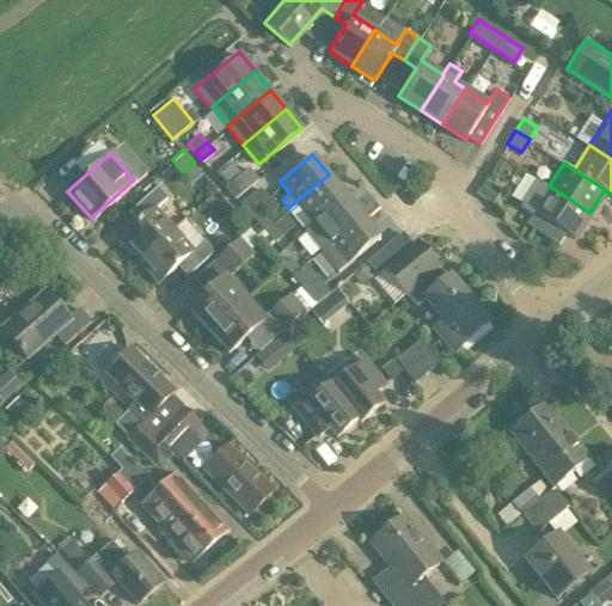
[(234,196),(258,177),(249,164),(225,183),(234,196)]
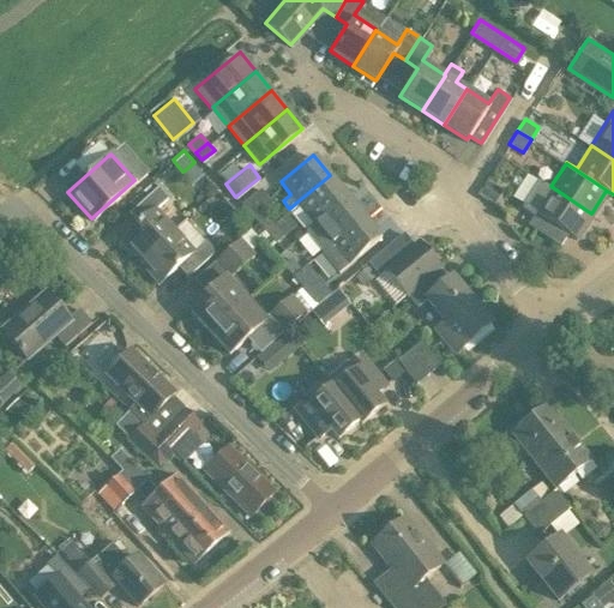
[(330,175),(298,202),(313,222),(314,223),(347,196),(330,175)]
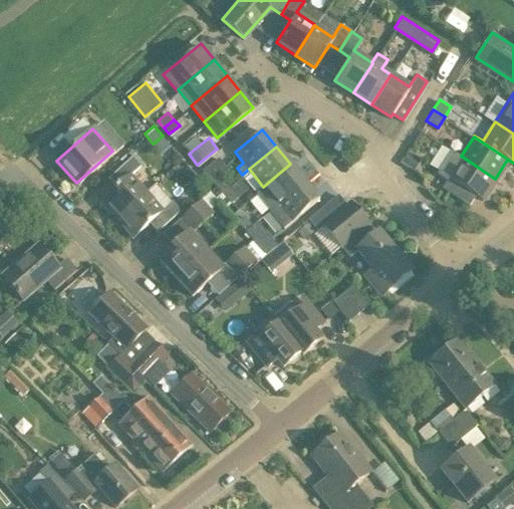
[(408,149),(401,160),(414,168),(421,157),(408,149)]
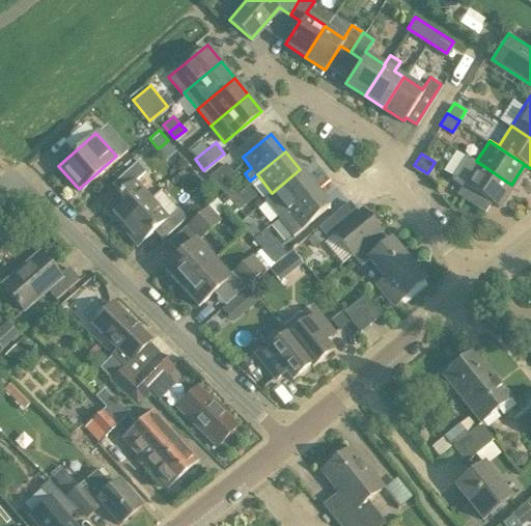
[(484,211),(491,201),(498,205),(511,185),(476,161),(466,155),(450,177),(462,185),(455,193),(484,211)]
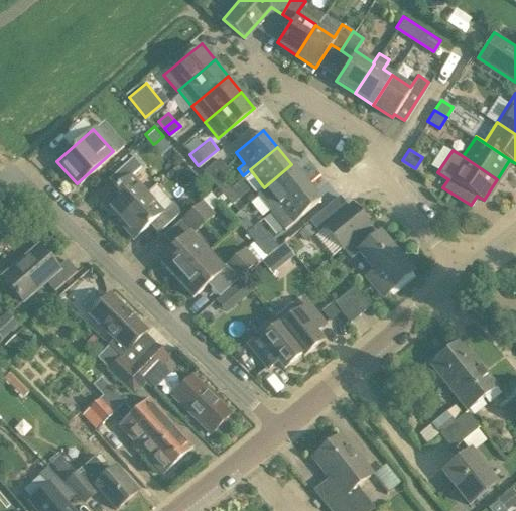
[(118,217),(146,192),(130,173),(141,164),(132,154),(108,175),(117,185),(100,201),(110,212),(112,210),(118,217)]
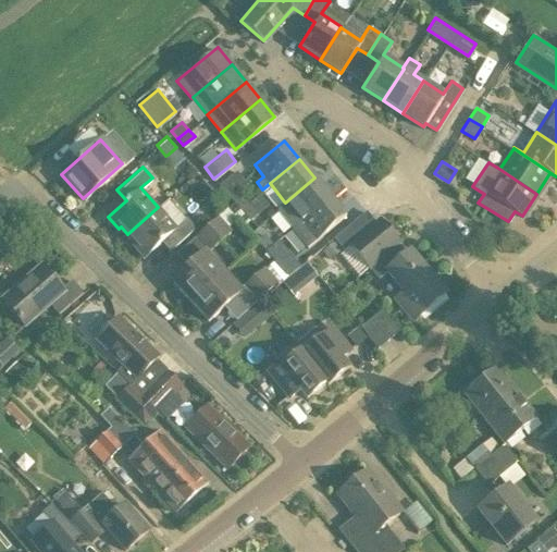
[(292,228),(330,196),(314,178),(285,203),(284,201),(276,208),(292,225),(291,227),(292,228)]
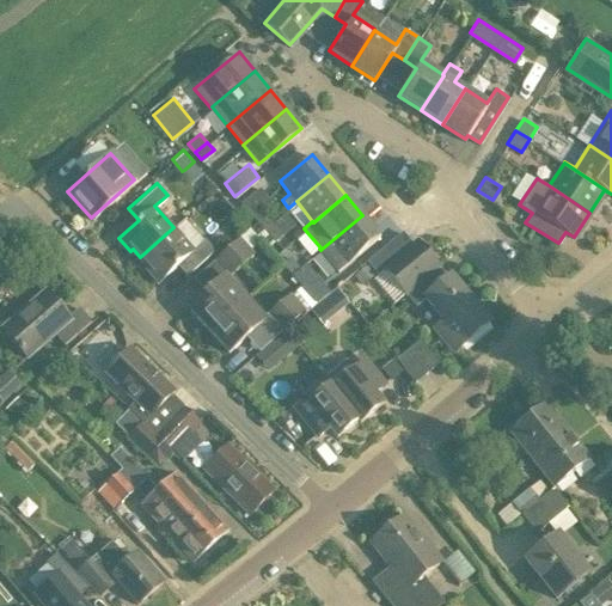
[(264,228),(273,221),(262,210),(255,218),(264,228)]
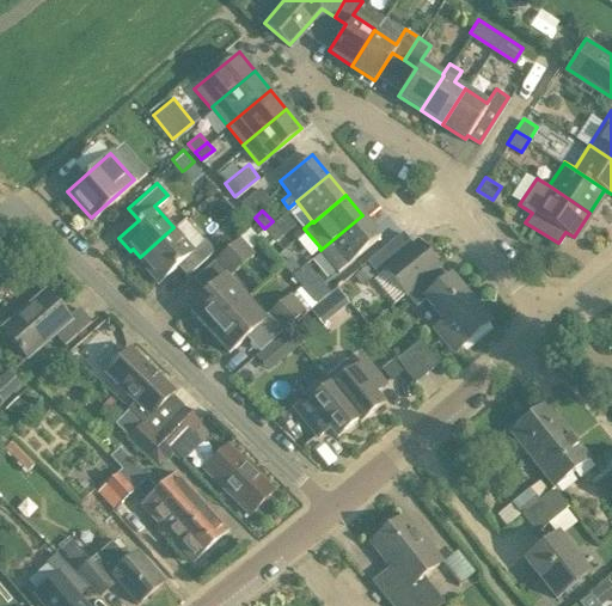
[(362,215),(320,250),(337,270),(379,236),(362,215)]
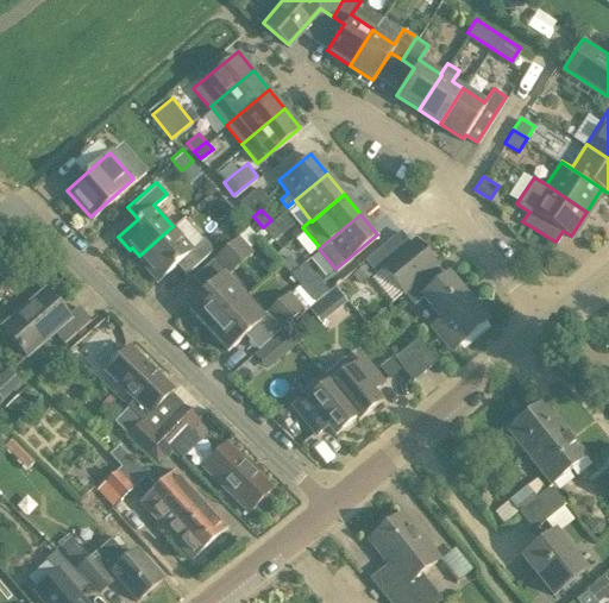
[(271,220),(263,227),(274,239),(281,232),(271,220)]
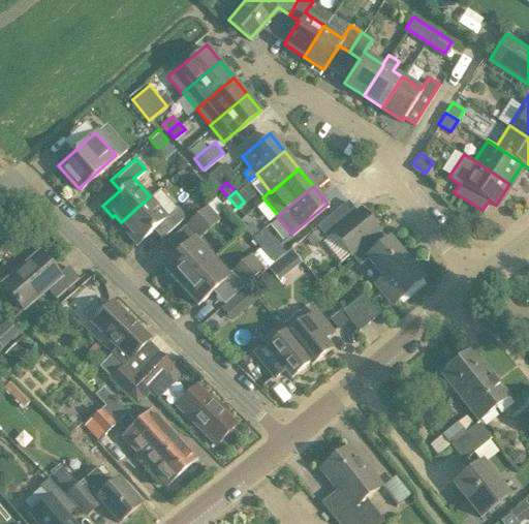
[(150,196),(121,222),(128,229),(126,232),(135,243),(153,227),(161,236),(186,214),(177,204),(165,214),(150,196)]
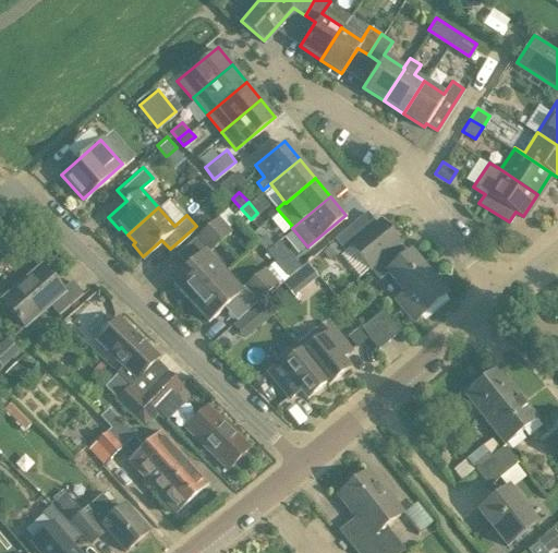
[(218,214),(195,233),(209,249),(231,228),(218,214)]
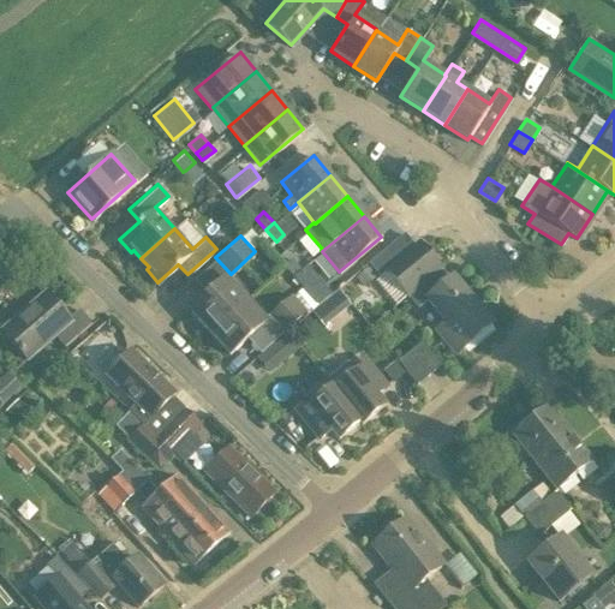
[(408,292),(440,266),(418,239),(395,260),(384,246),(368,260),(380,273),(387,267),(408,292)]
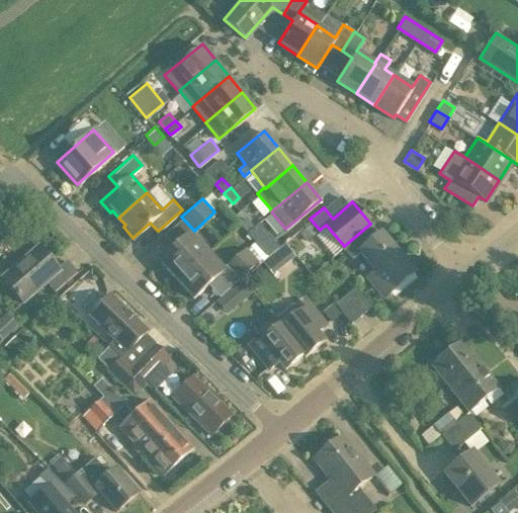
[(247,232),(254,226),(245,216),(238,222),(247,232)]
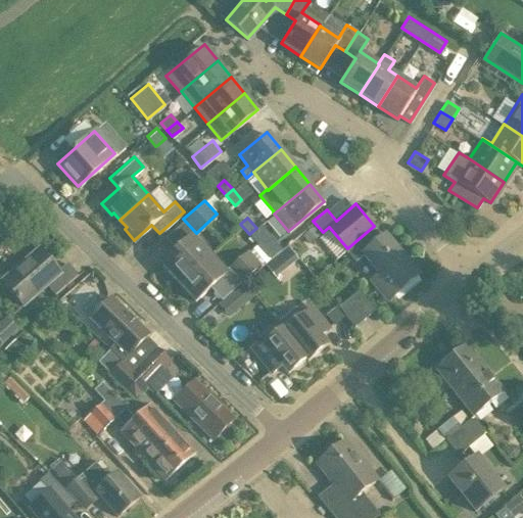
[(249,234),(271,257),(278,251),(279,250),(283,248),(262,223),(256,228),(249,234)]
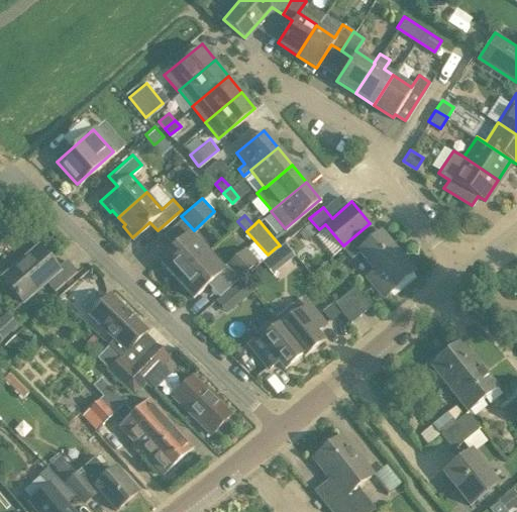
[(317,229),(310,220),(298,229),(305,238),(317,229)]
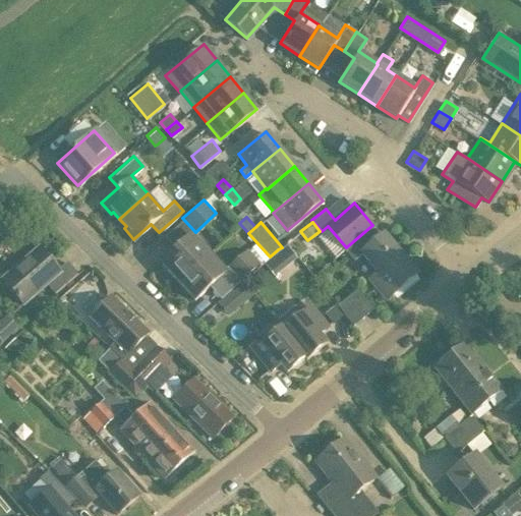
[(361,250),(378,270),(369,277),(386,296),(416,272),(383,232),(381,234),(372,225),(346,247),(353,258),(361,250)]
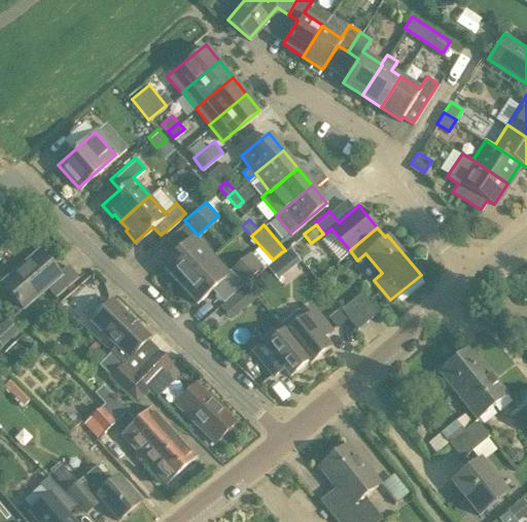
[(179,283),(210,255),(192,237),(163,265),(179,283)]
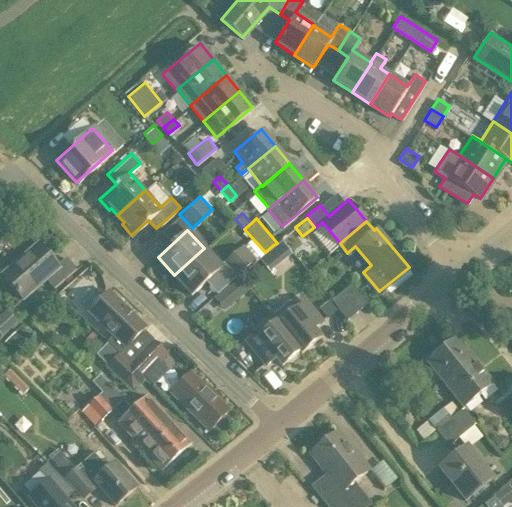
[(272,246),(282,258),(290,251),(281,239),(273,245),(272,246)]
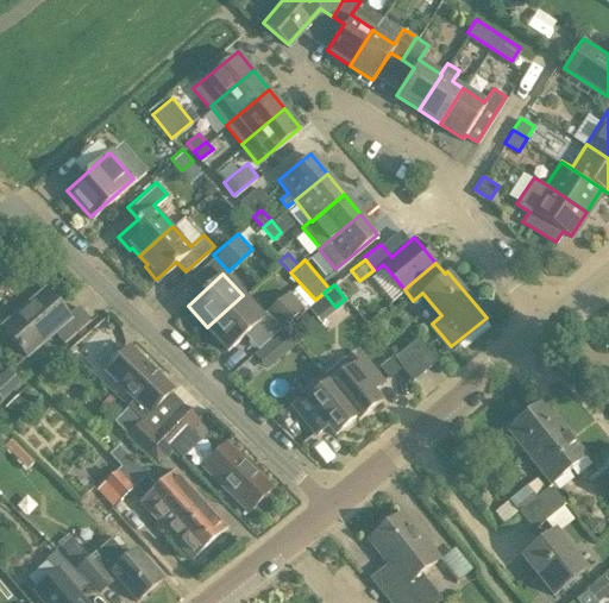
[(77,303),(67,313),(44,288),(1,325),(26,353),(54,331),(63,341),(89,318),(77,303)]
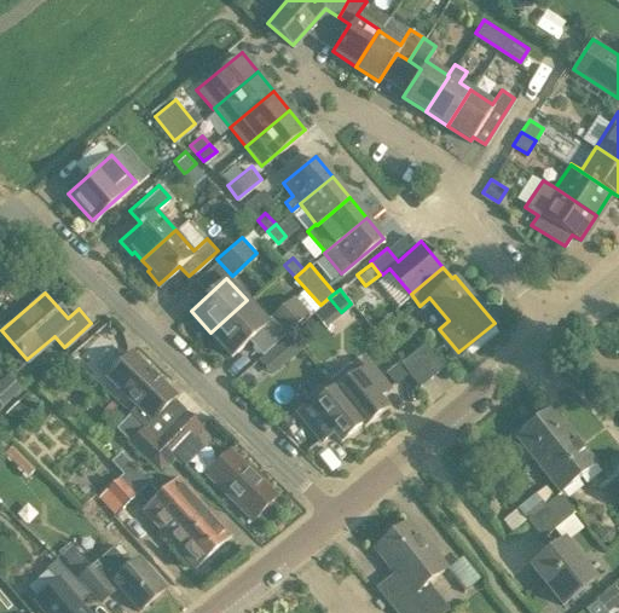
[(308,311),(293,294),(267,317),(268,318),(283,335),(308,311)]
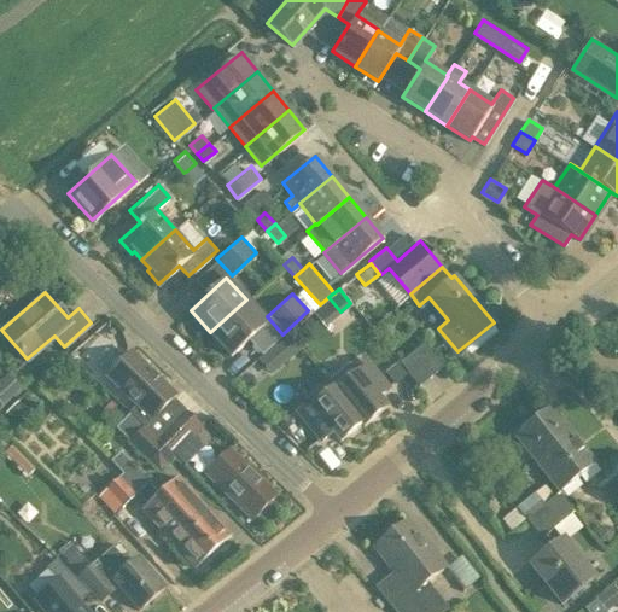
[(229,354),(264,320),(246,299),(210,332),(229,354)]
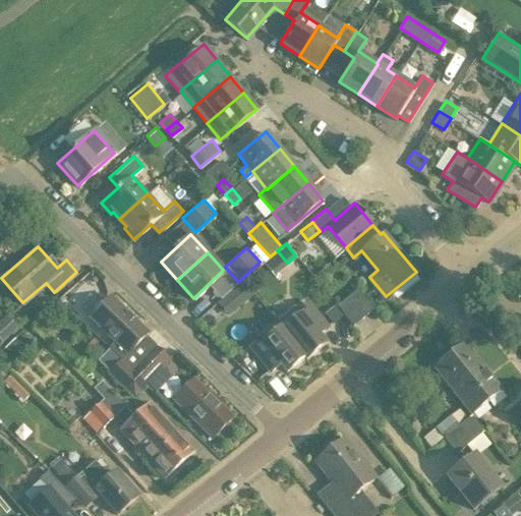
[(238,282),(228,292),(239,304),(250,295),(238,282)]
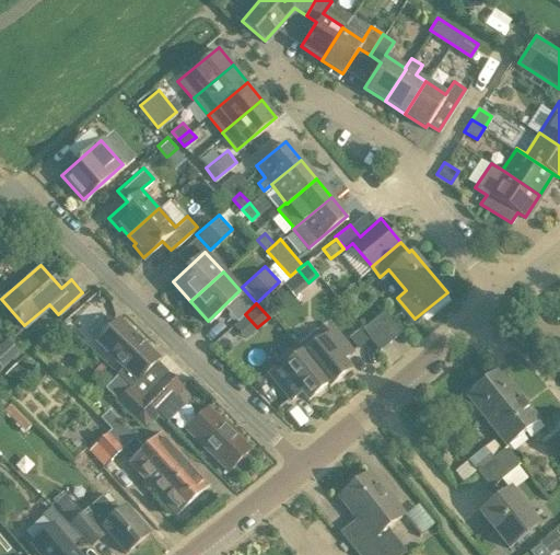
[(362,327),(380,349),(403,331),(385,309),(362,327)]
